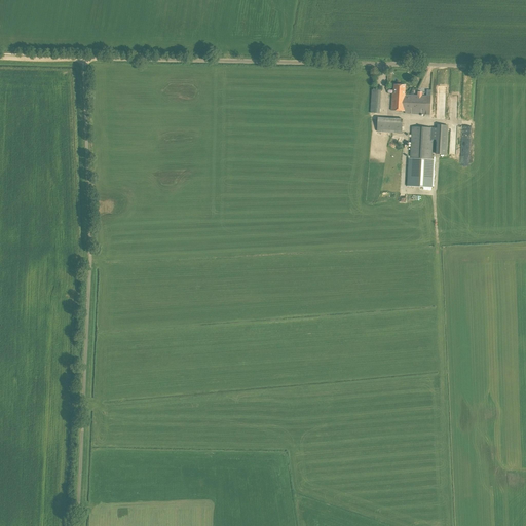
[(431,96),(405,95),(405,85),(393,84),(393,94),(392,94),(391,110),(404,111),(405,111),(405,114),(429,115),(431,96)]
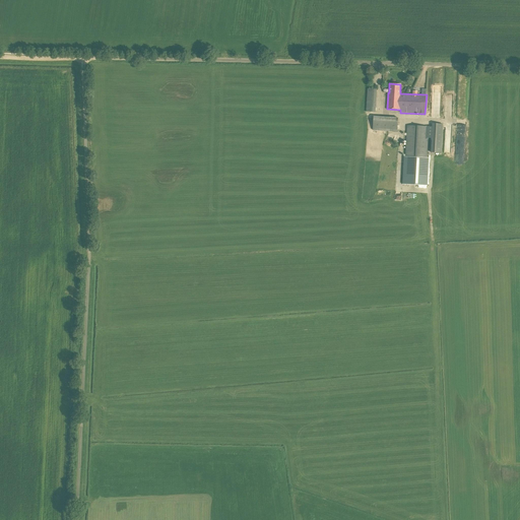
[(376,112),(377,89),(368,88),(366,112),(376,112)]
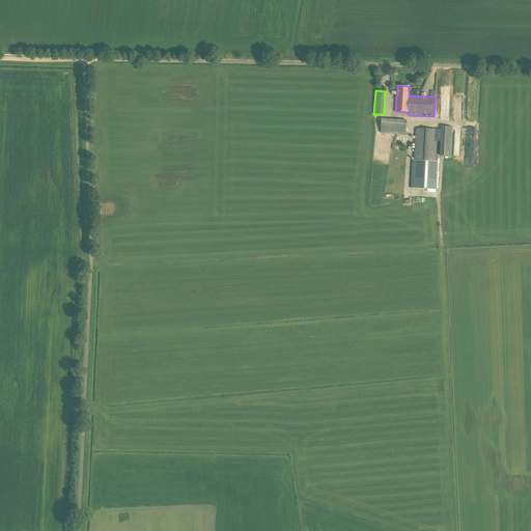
[(406,135),(407,120),(382,118),(381,133),(406,135)]
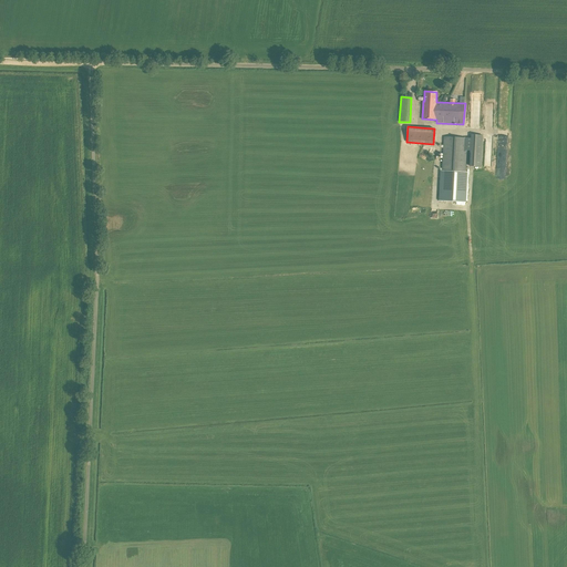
[(482,166),(483,135),(472,134),(470,166),(482,166)]
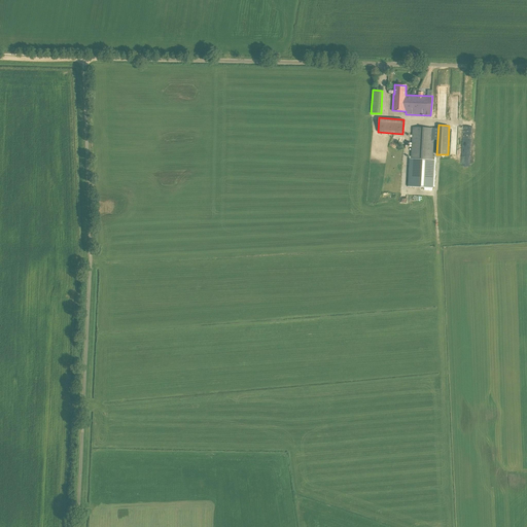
[(432,161),(434,128),(413,127),(411,160),(410,160),(408,186),(433,188),(434,161),(432,161)]
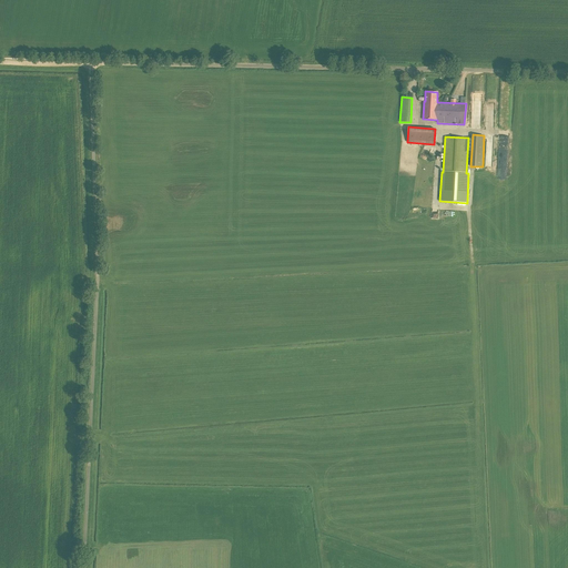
[(501,166),(508,166),(509,140),(501,140),(501,142),(504,142),(503,145),(504,145),(503,150),(500,150),(500,156),(503,156),(501,166)]
